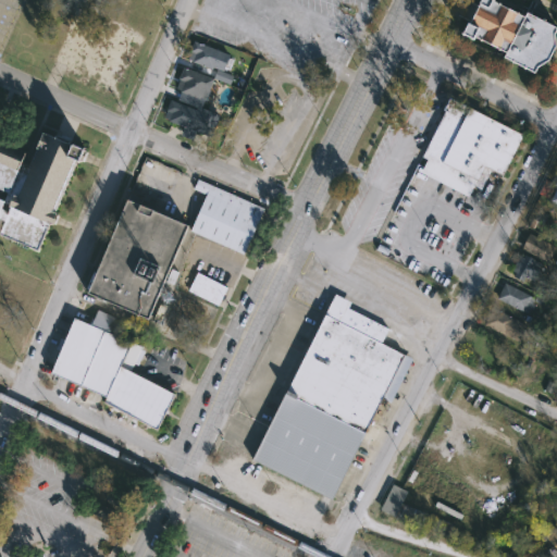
[(556,25),(556,28),(555,33),(556,45),(547,62),(540,66),(537,71),(505,56),(507,51),(474,35),(472,38),(466,34),(482,0),(492,0),(524,16),(527,11),(556,25)]
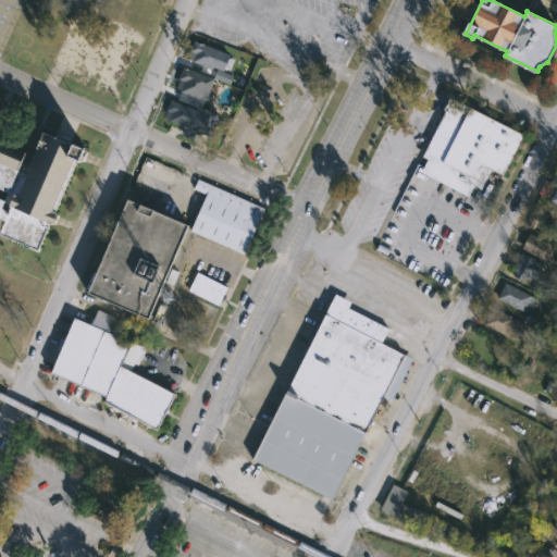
[(231,56),(222,74),(193,62),(195,57),(189,54),(195,41),(231,56)]
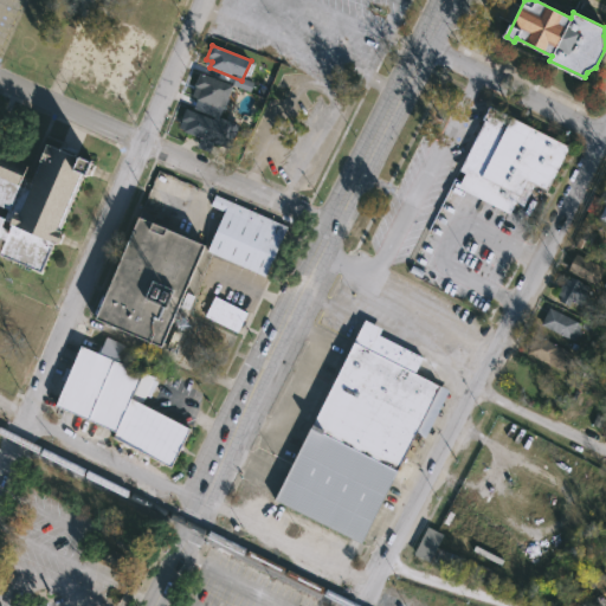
[(232,88),(221,111),(195,102),(200,90),(194,88),(200,76),(232,88)]
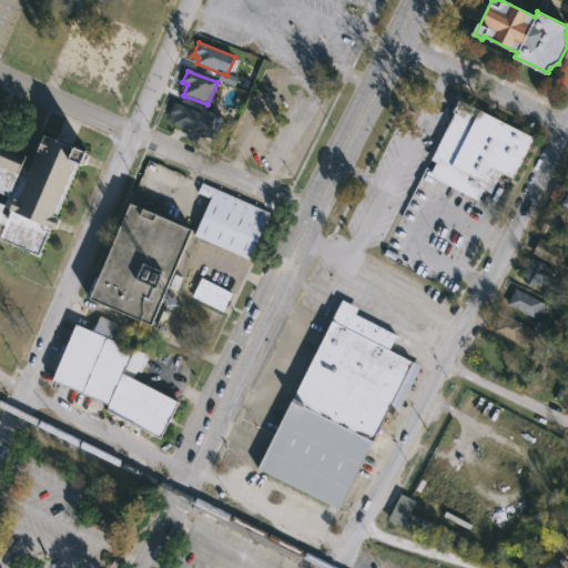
[(456,100),(534,139),(513,181),(493,171),(477,202),(427,178),(435,163),(429,161),(453,114),(449,112),(456,100)]
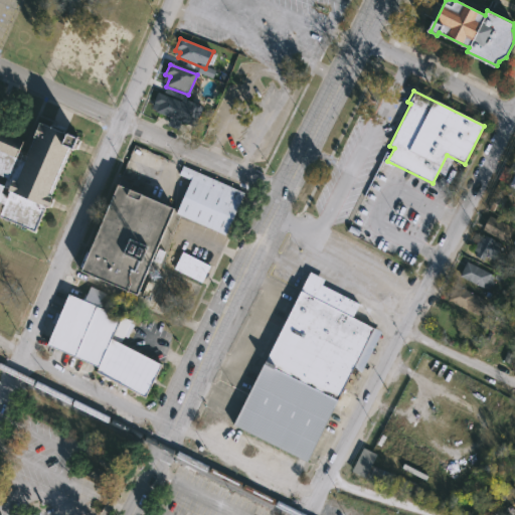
[(157,94),(153,104),(158,106),(155,113),(181,123),(184,116),(190,118),(195,106),(177,98),(176,101),(157,94)]
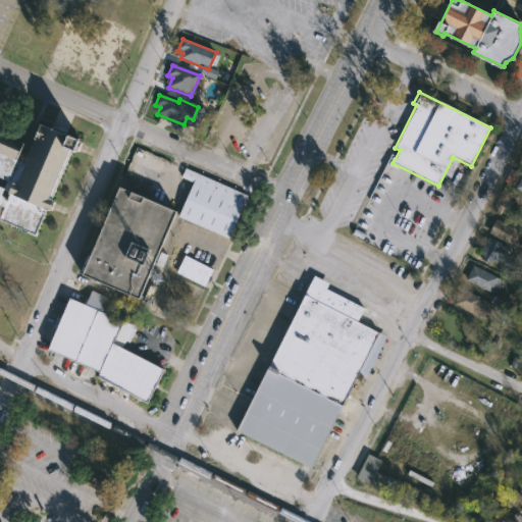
[(0,218),(36,235),(75,143),(43,128),(34,149),(0,134),(0,218)]
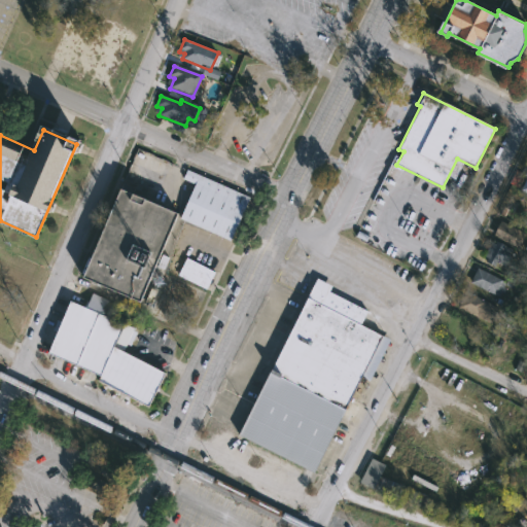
[(232,242),(251,199),(187,171),(183,180),(195,185),(180,219),(232,242)]
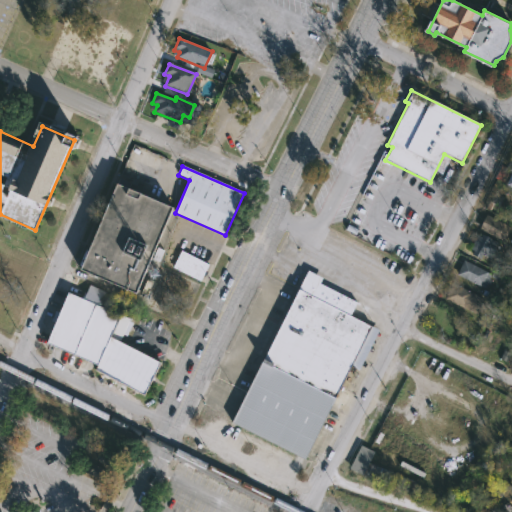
[(175,210),(138,296),(80,271),(117,185),(175,210)]
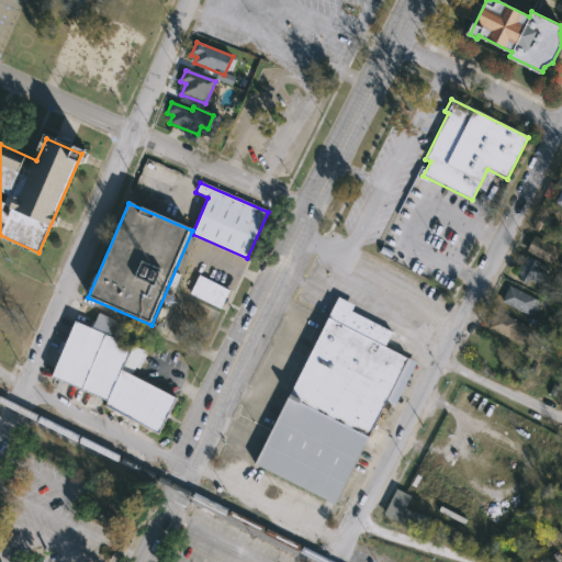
[(552,262),(527,251),(534,236),(559,248),(552,262)]
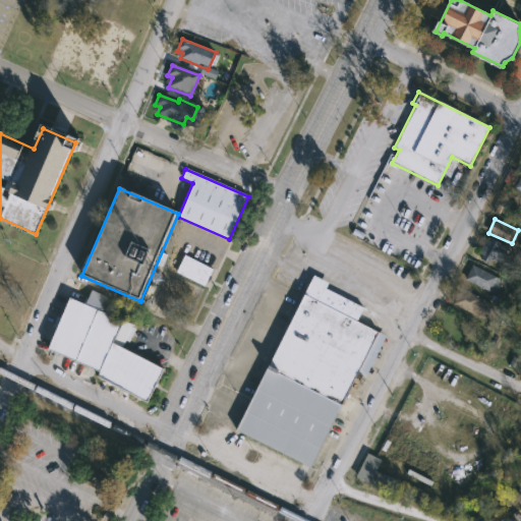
[(505,243),(502,265),(479,262),(482,240),(505,243)]
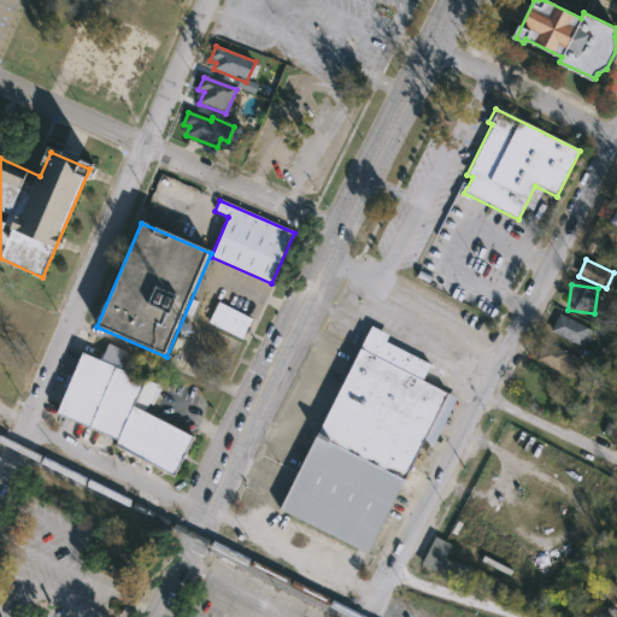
[(253,321),(244,341),(210,324),(219,305),(253,321)]
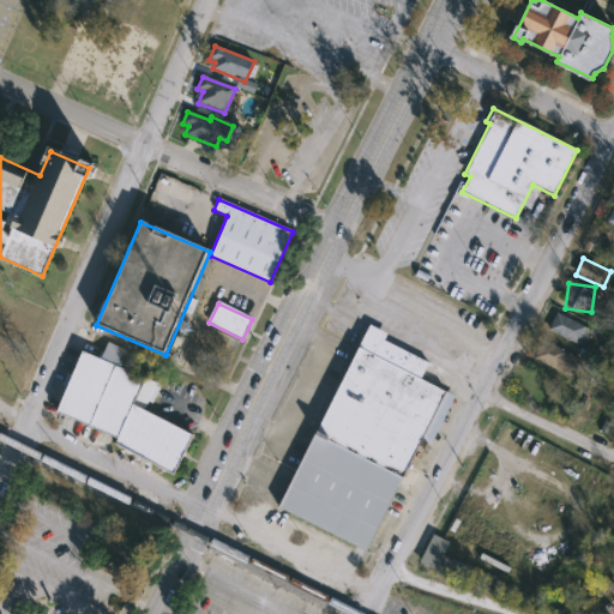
[(548,330),(557,313),(591,330),(582,348),(548,330)]
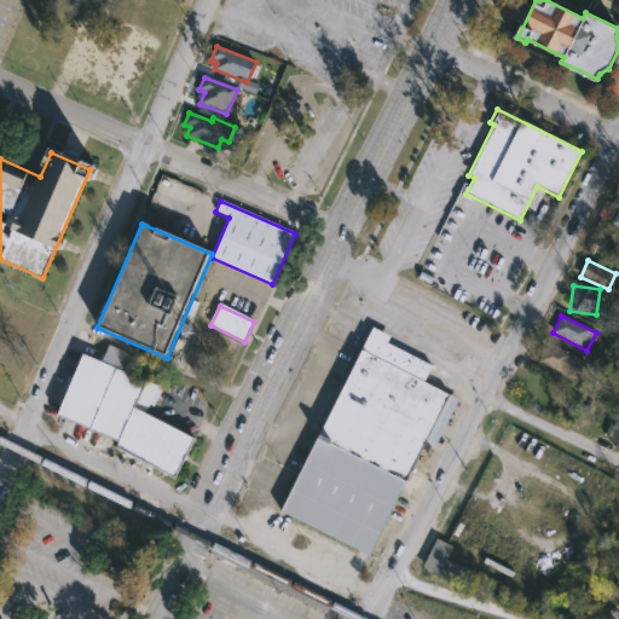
[(360,350),(368,333),(435,366),(426,383),(360,350)]
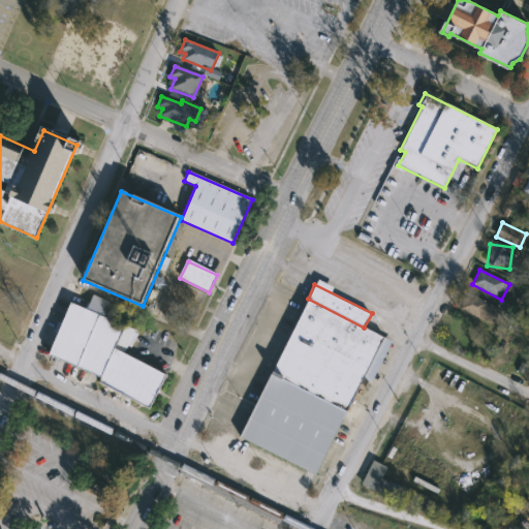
[(460,307),(470,292),(499,312),(490,328),(460,307)]
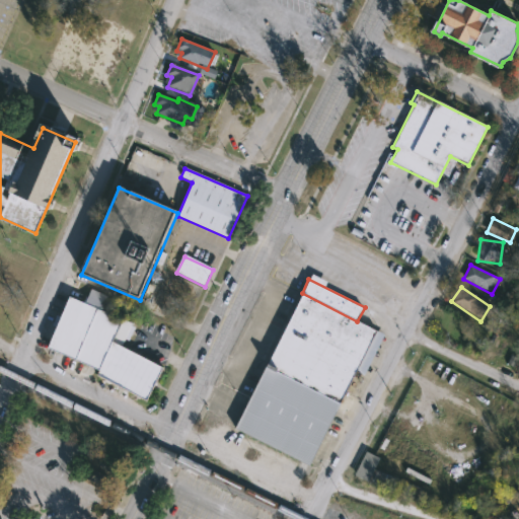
[(102,311),(122,321),(133,325),(122,349),(112,344),(98,372),(46,349),(69,298),(84,304),(91,290),(109,298),(102,311)]
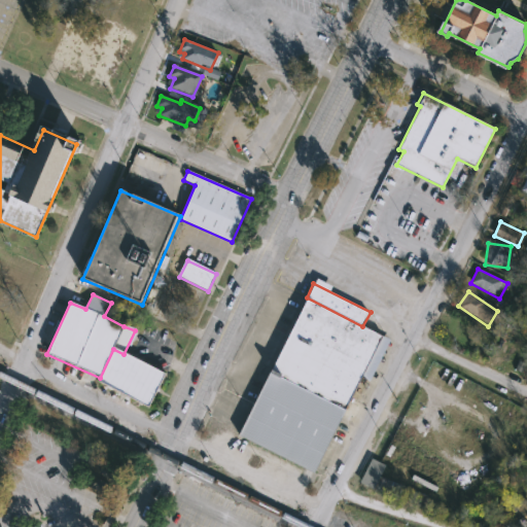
[(269,374),(307,297),(362,326),(382,337),(361,376),(370,381),(358,402),(350,398),(345,410),(269,374)]
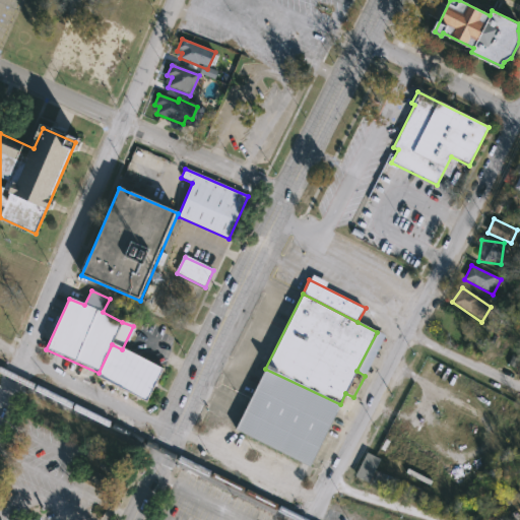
[(166,371),(122,349),(112,344),(99,373),(96,378),(147,405),(166,371)]
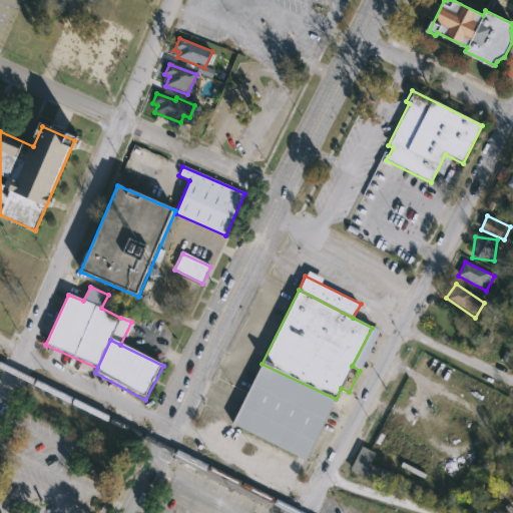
[(262,364),(336,399),(306,461),(230,425),(262,364)]
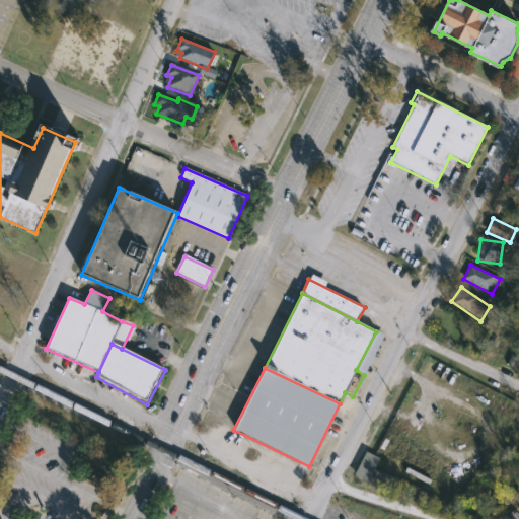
[(378,456),(367,478),(355,472),(366,450),(378,456)]
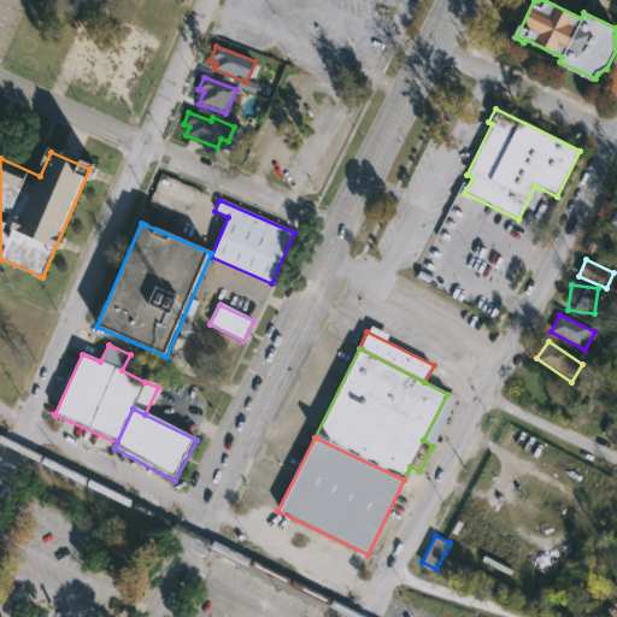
[(119,544),(140,554),(135,565),(115,556),(119,544)]
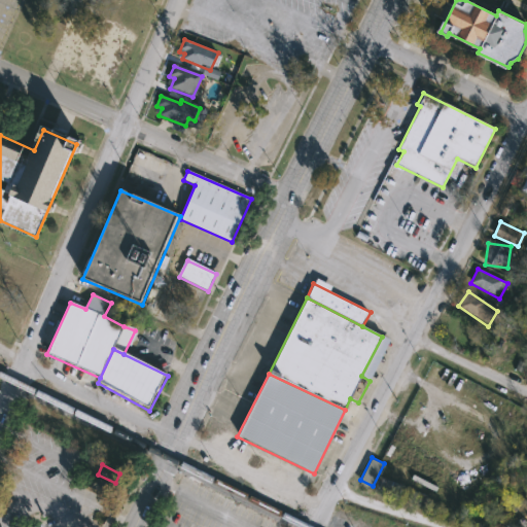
[(96,478),(113,487),(109,496),(91,488),(96,478)]
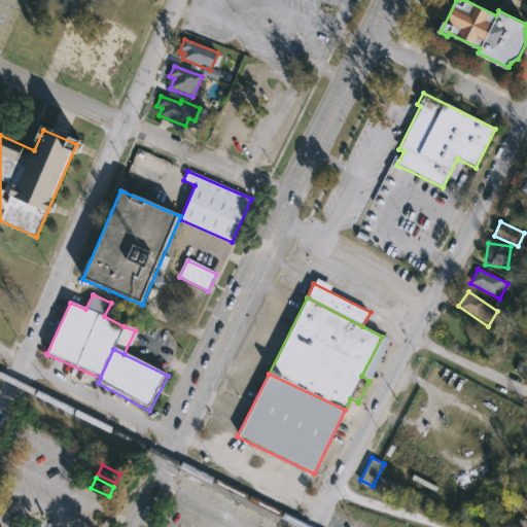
All buildings are outlined.
